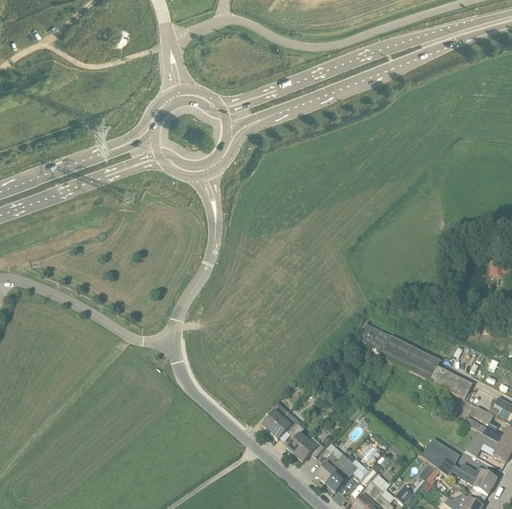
[(506,265),(491,263),(491,267),(497,268),(496,276),(504,277),(504,275),(506,265)]
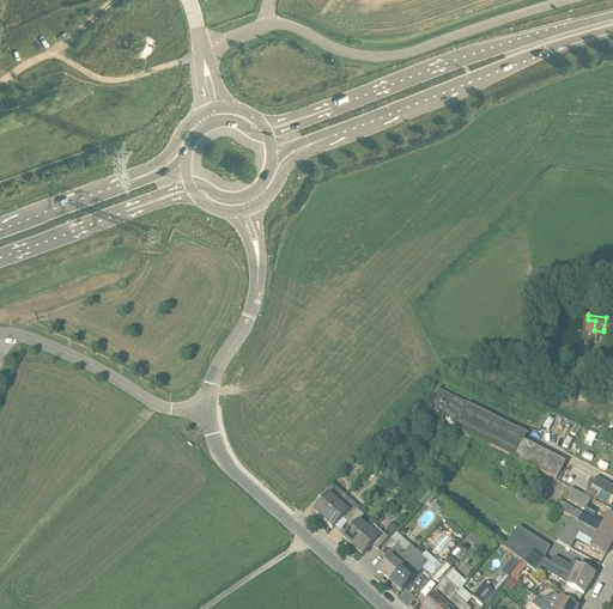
[(437,385),(435,409),(472,436),(556,479),(565,460),(523,439),(528,431),(437,385)]
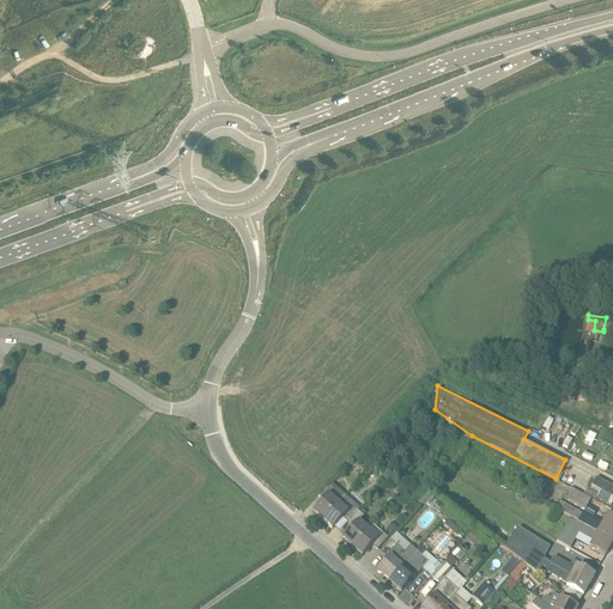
[(548,427),(554,416),(550,414),(542,424),(548,427)]
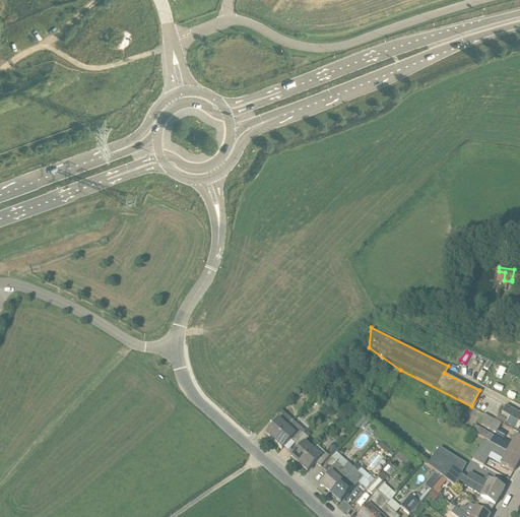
[(315,385),(308,389),(311,393),(318,390),(315,385)]
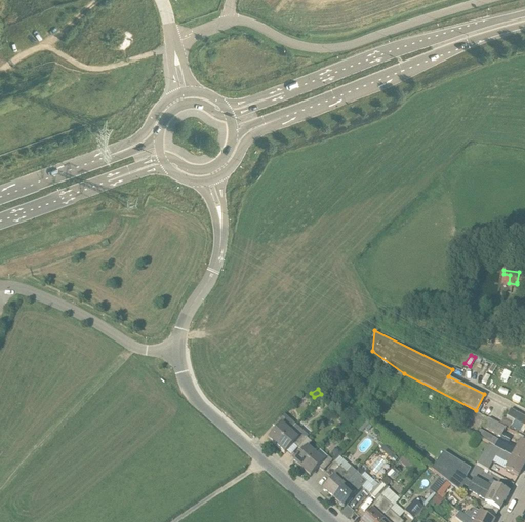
[(524,428),(524,414),(511,407),(507,413),(524,424),(524,427),(524,428)]
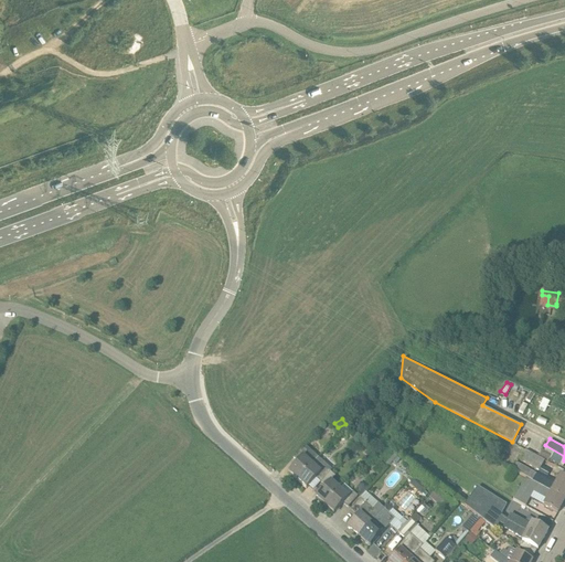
[(362,448),(366,454),(373,446),(369,442),(362,448)]
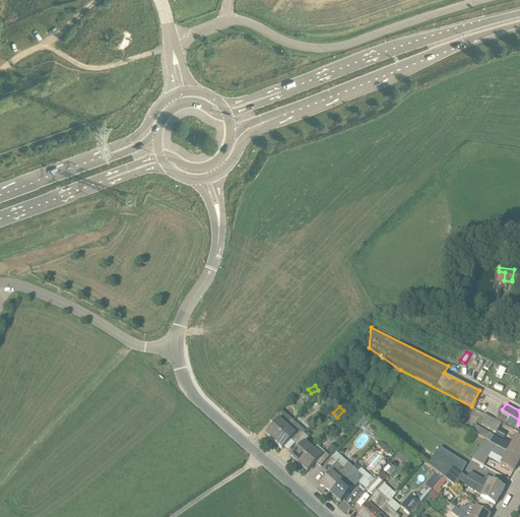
[(274,440),(291,421),(279,408),(270,418),(274,423),(266,433),(274,440)]
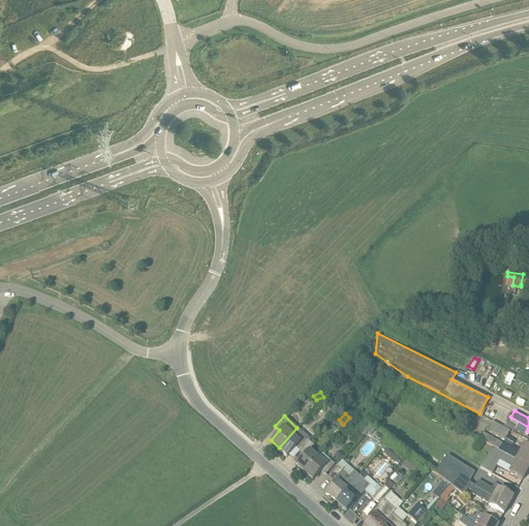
[(505,437),(509,428),(492,419),(487,428),(505,437)]
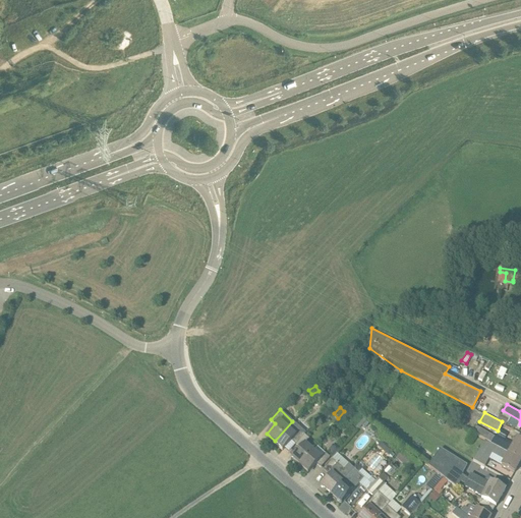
[(508,417),(502,413),(500,412),(497,418),(505,422),(506,420),(508,417)]
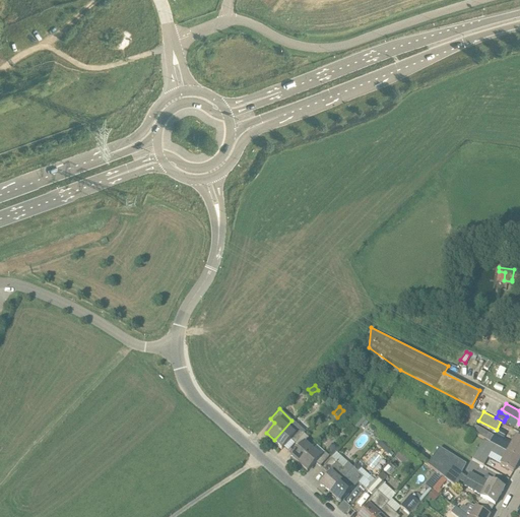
[(362,423),(366,417),(363,414),(355,424),(359,426),(362,423)]
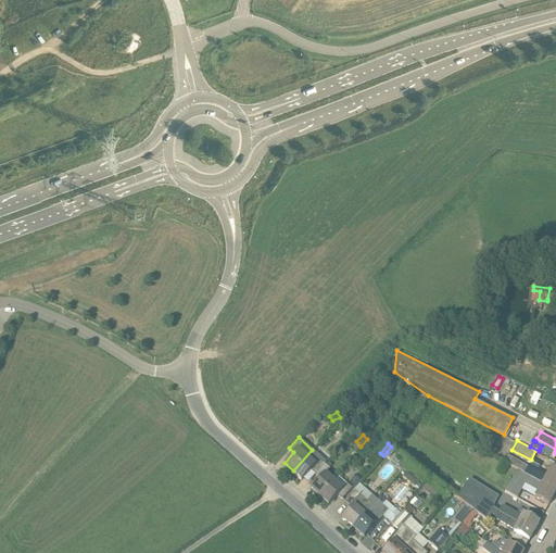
[(311,468),(316,473),(326,461),(313,449),(312,450),(293,470),(302,478),(311,468)]
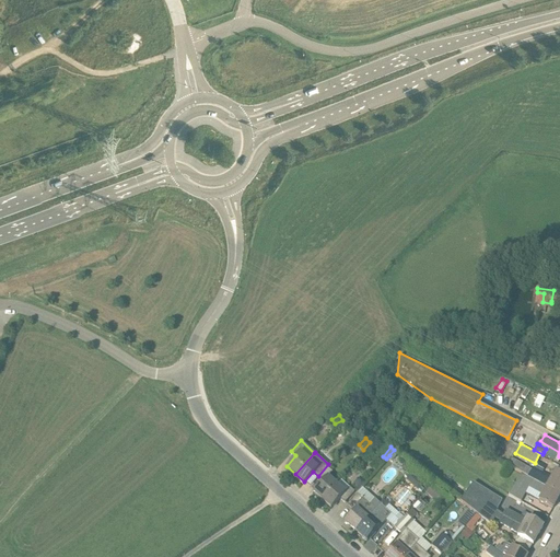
[(508,463),(522,471),(559,491),(559,470),(557,468),(551,478),(512,456),(508,463)]
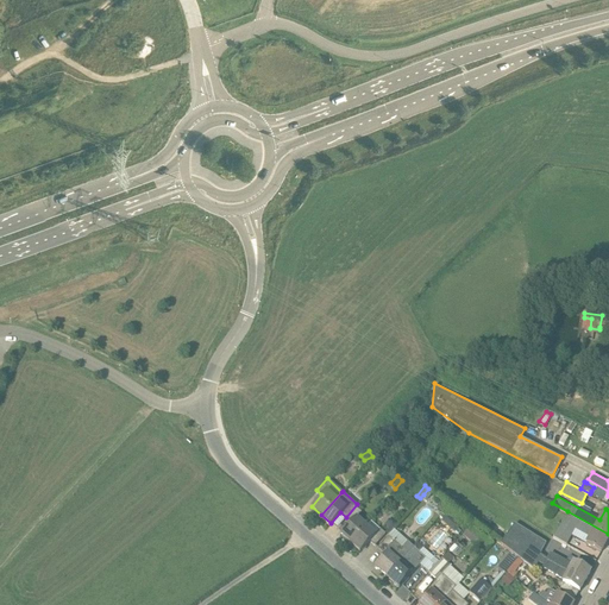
[(357,504),(346,517),(351,522),(341,533),(350,541),(366,523),(358,515),(363,510),(357,504)]
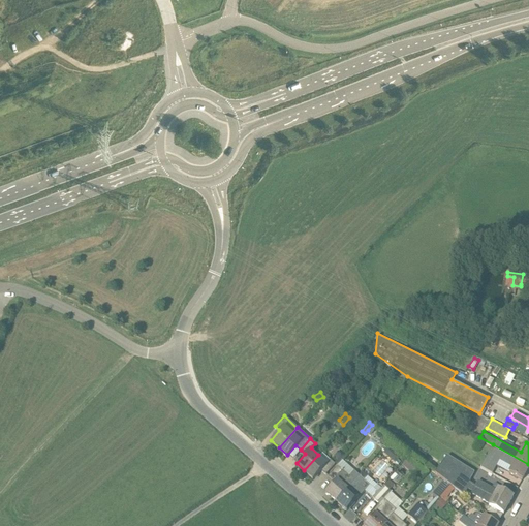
[(398,456),(401,452),(390,442),(386,445),(398,456)]
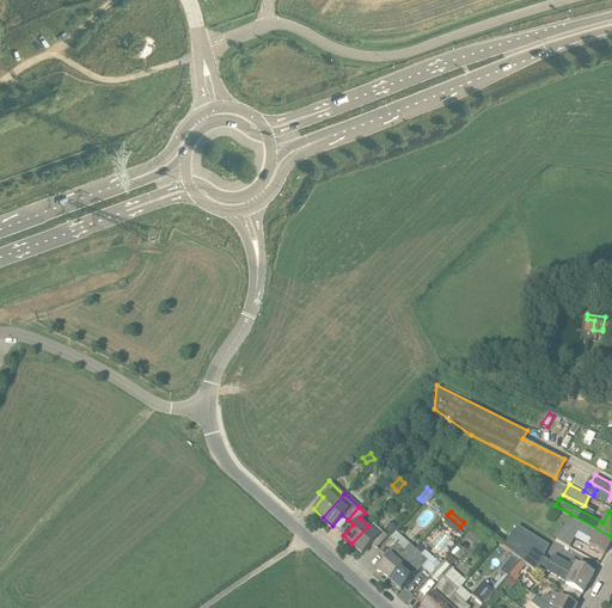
[(611,538),(611,536),(570,514),(556,539),(569,545),(579,530),(593,538),(589,545),(604,553),(611,538)]
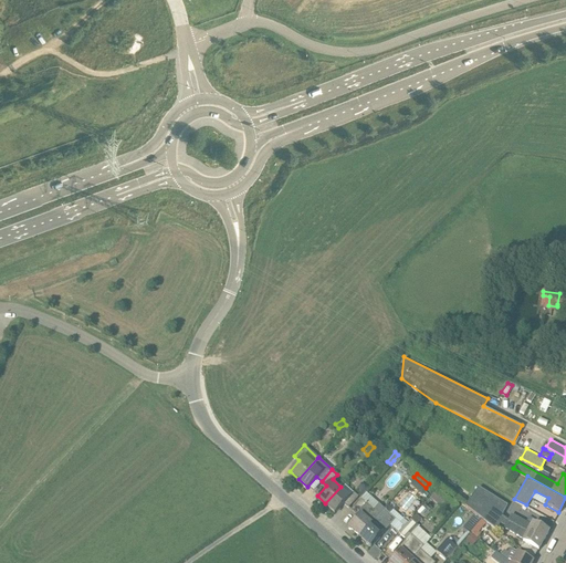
[(473,492),(465,503),(475,511),(483,517),(485,519),(493,508),(501,513),(507,503),(479,485),(473,492)]
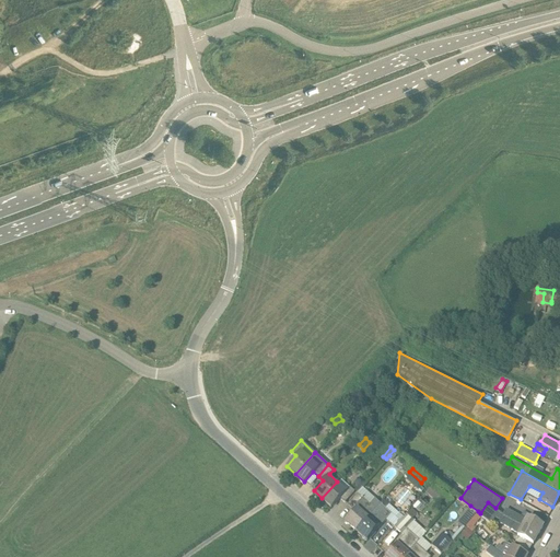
[(433,496),(441,488),(433,480),(426,489),(433,496)]
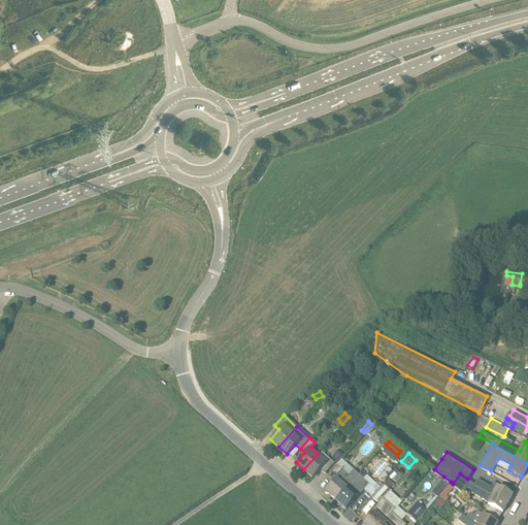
[(318,454),(303,469),(312,478),(321,467),(326,471),(335,461),(330,457),(326,461),(318,454)]
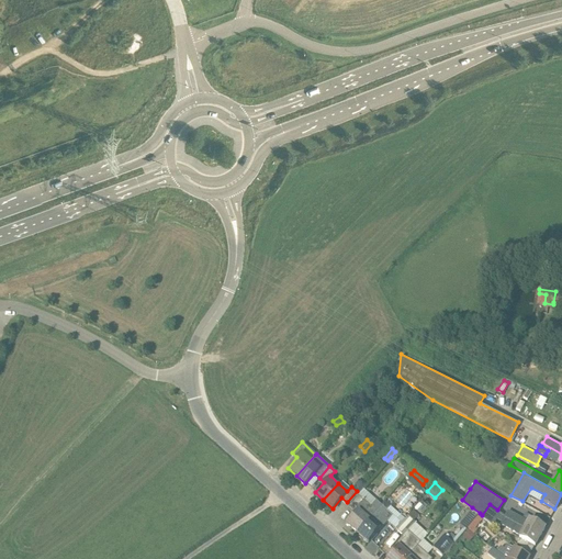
[(358,530),(382,502),(377,498),(371,504),(359,492),(348,504),(356,511),(347,521),(358,530)]
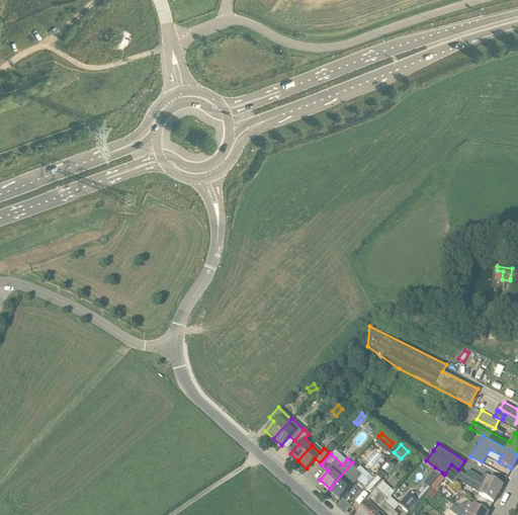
[(330,489),(340,498),(350,487),(357,478),(366,486),(377,473),(374,470),(376,467),(375,466),(369,473),(360,463),(355,459),(352,462),(330,489)]
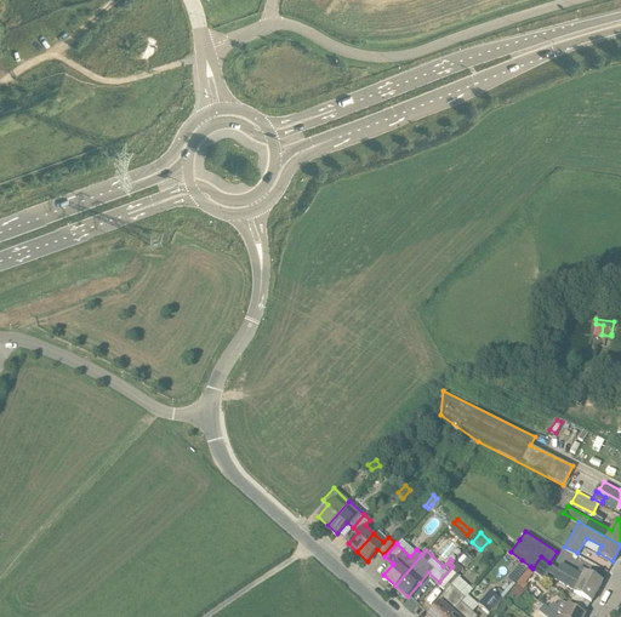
[(533,569),(545,578),(548,573),(575,588),(574,590),(591,600),(597,590),(565,573),(558,569),(550,563),(541,556),(533,569)]
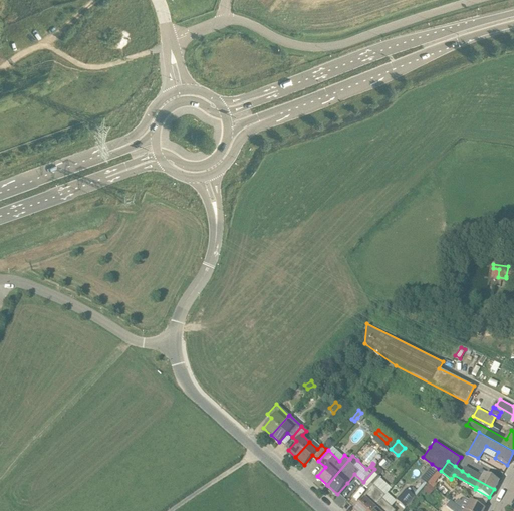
[(353,509),(355,510),(369,510),(381,497),(386,493),(372,483),(379,475),(377,474),(383,468),(378,464),(374,469),(363,482),(370,489),(363,498),(353,509)]
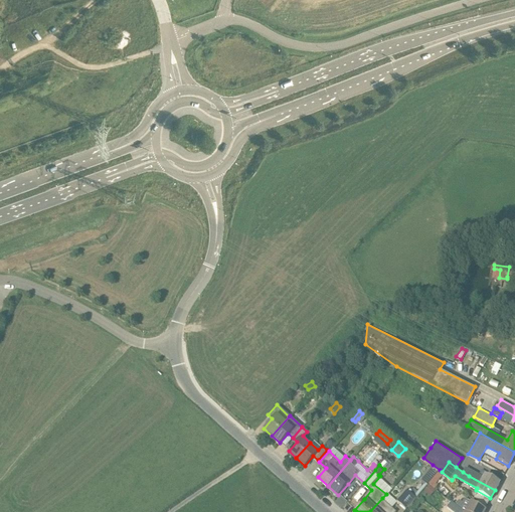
[(428,484),(430,483),(430,482),(433,479),(439,471),(440,470),(433,465),(421,478),(428,484)]
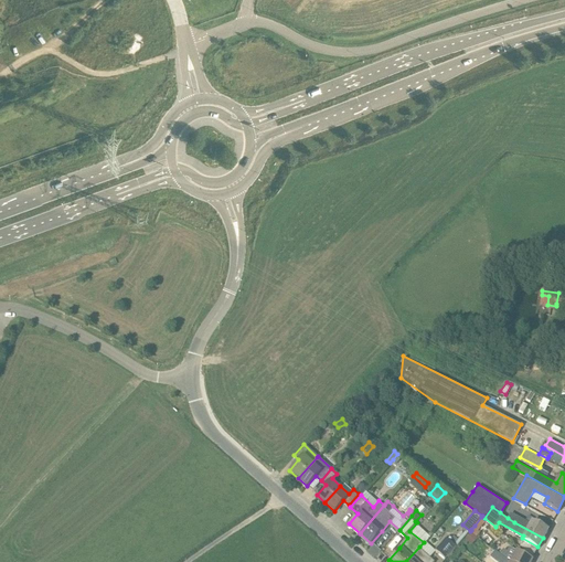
[(514,522),(543,538),(548,528),(533,520),(531,522),(511,512),(508,518),(514,522)]
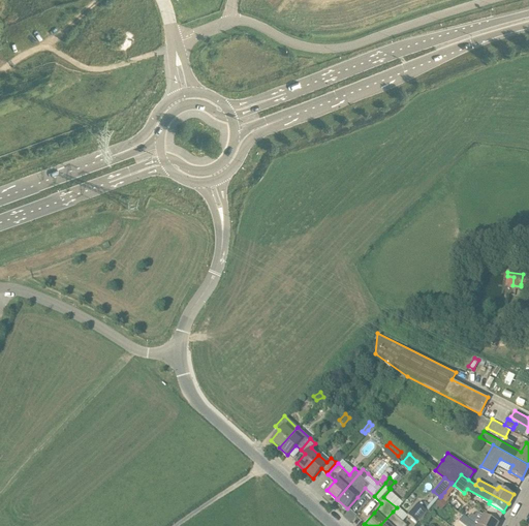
[(441,496),(440,497),(435,502),(439,505),(445,499),(441,496)]
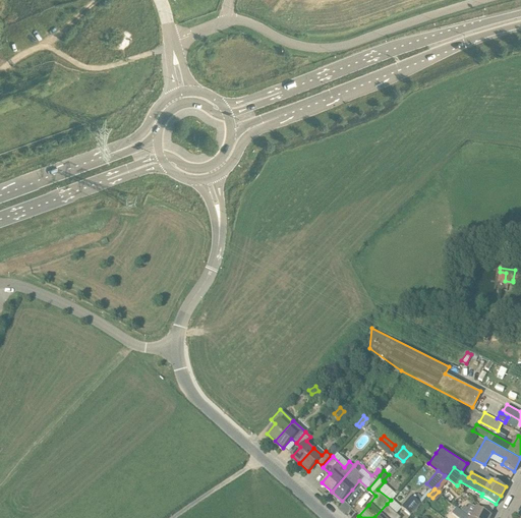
[(421,503),(420,502),(418,501),(411,494),(401,506),(411,514),(421,503)]
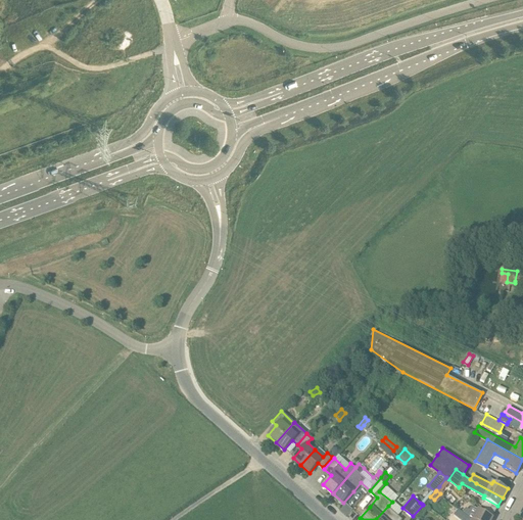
[(466,506),(462,512),(473,519),(472,519),(490,519),(492,516),(472,504),(472,505),(471,504),(469,508),(466,506)]
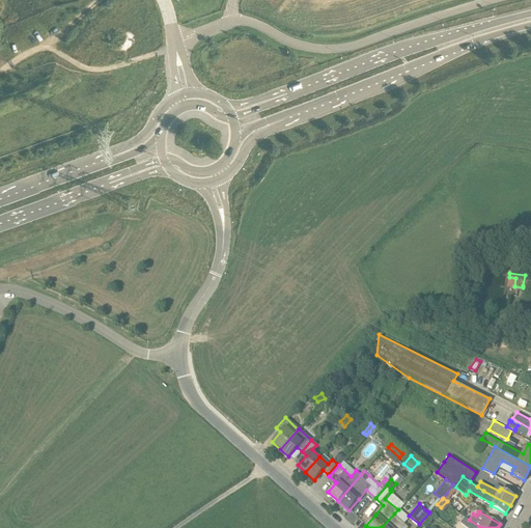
[(394,513),(382,527),(406,527),(408,526),(394,513)]
